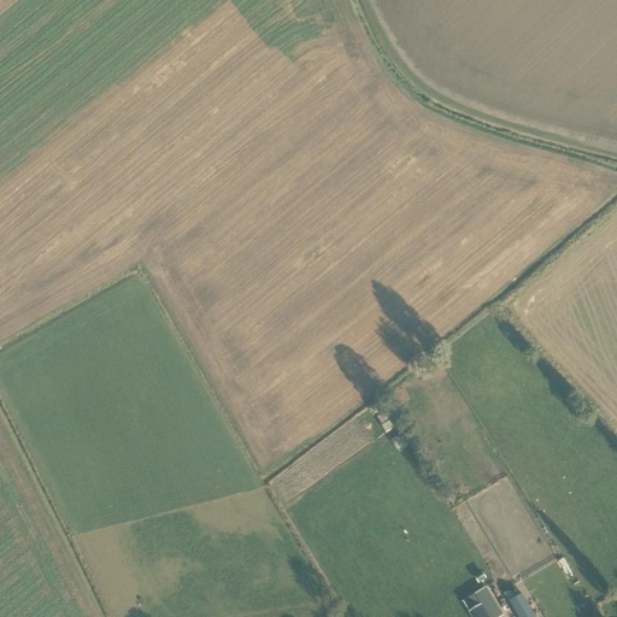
[(480,585),(487,579),(482,573),(475,577),(480,585)]
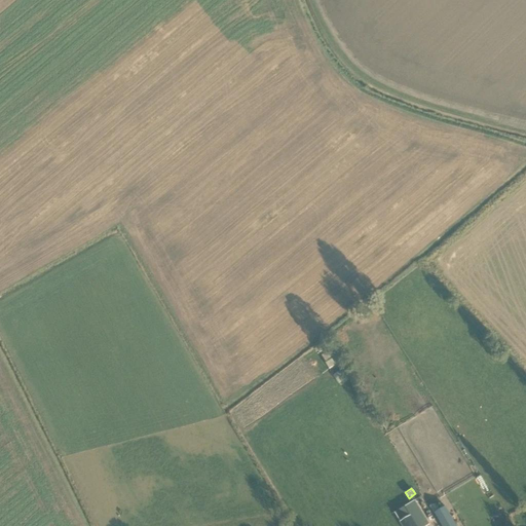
[(411,516),(417,525),(427,525),(429,525),(417,505),(414,500),(410,503),(405,506),(411,516)]
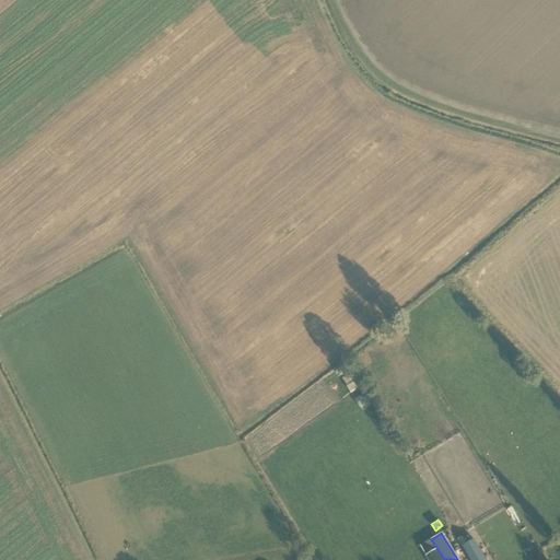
[(420,546),(427,557),(438,549),(431,539),(420,546)]
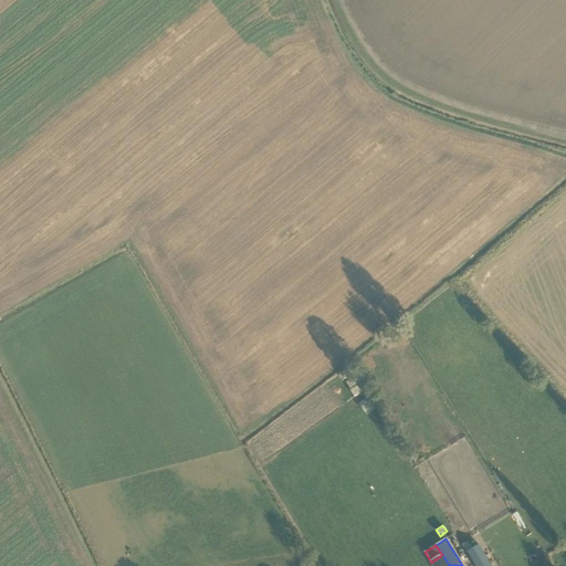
[(491,565),(480,545),(468,553),(475,565),(491,565)]
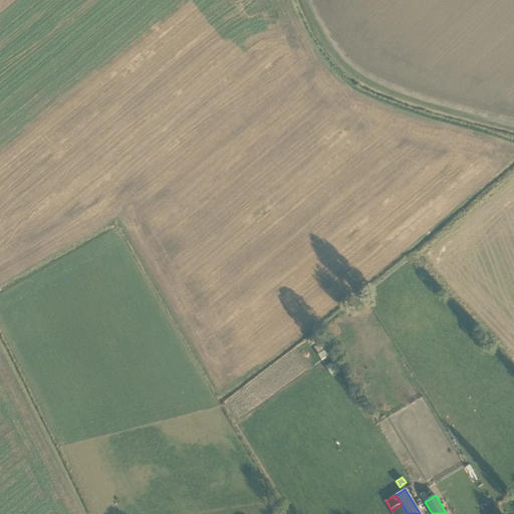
[(392,511),(394,513),(408,513),(402,504),(392,511)]
